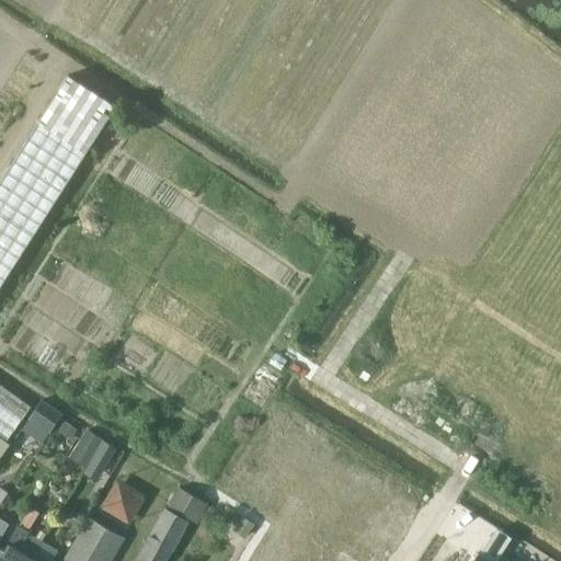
[(0,457),(9,445),(6,443),(31,407),(0,385),(0,287),(116,105),(68,76),(0,181),(0,457)]
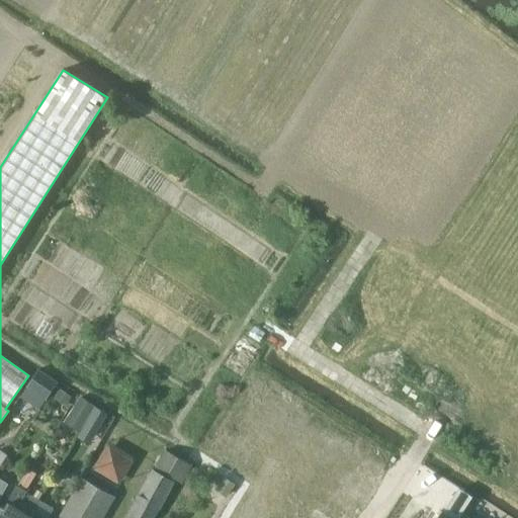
[(20,397),(40,410),(59,381),(38,368),(20,397)]
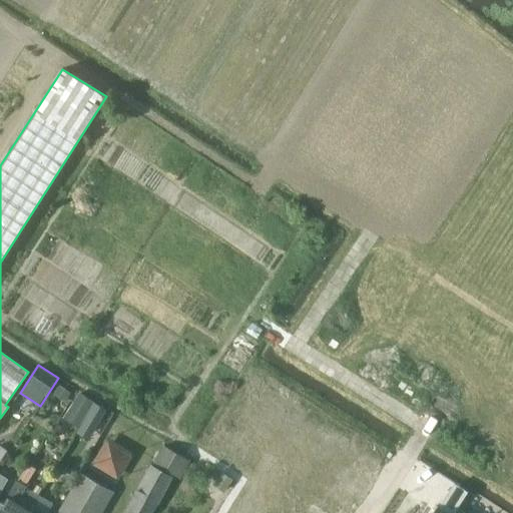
[(94,402),(79,393),(64,418),(79,427),(94,402)]
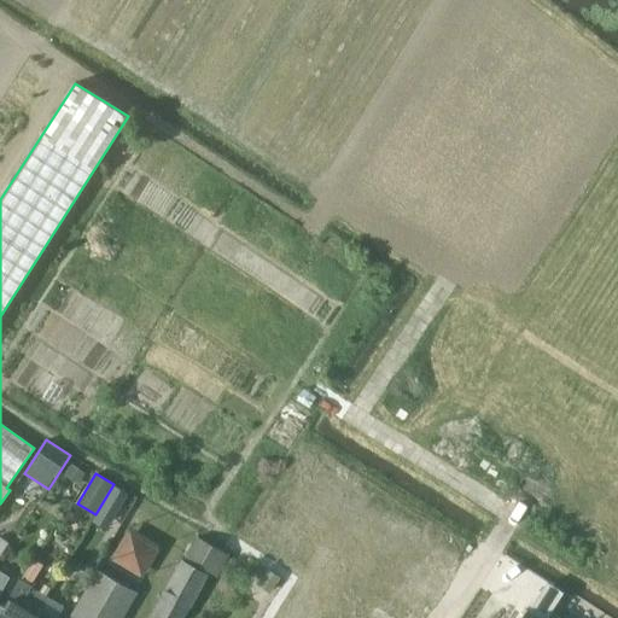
[(111,559),(145,577),(162,546),(129,528),(111,559)]
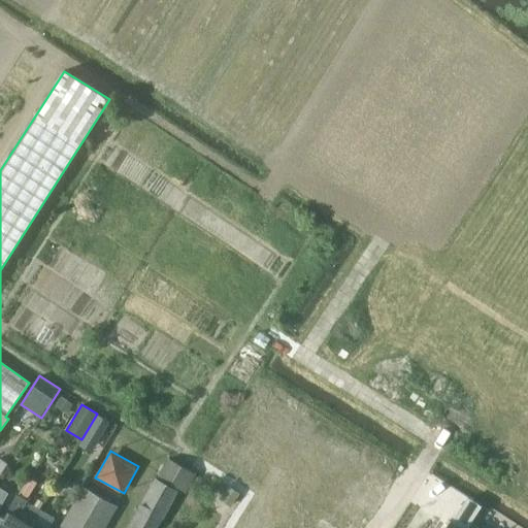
[(158,476),(186,493),(197,474),(168,458),(158,476)]
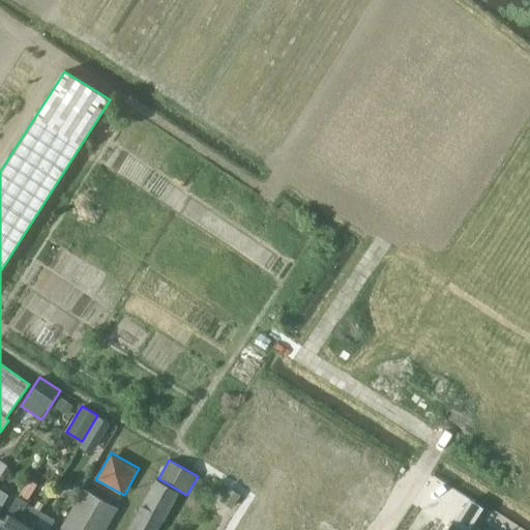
[(157,529),(178,496),(154,482),(126,529),(157,529)]
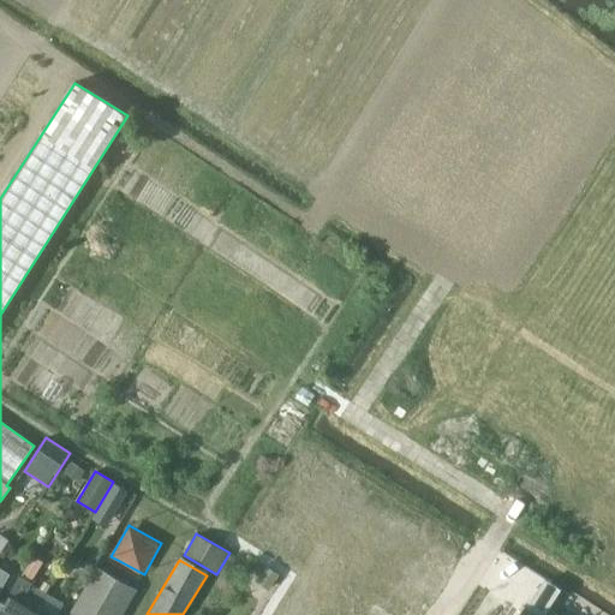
[(123,614),(137,590),(97,567),(69,614),(123,614)]
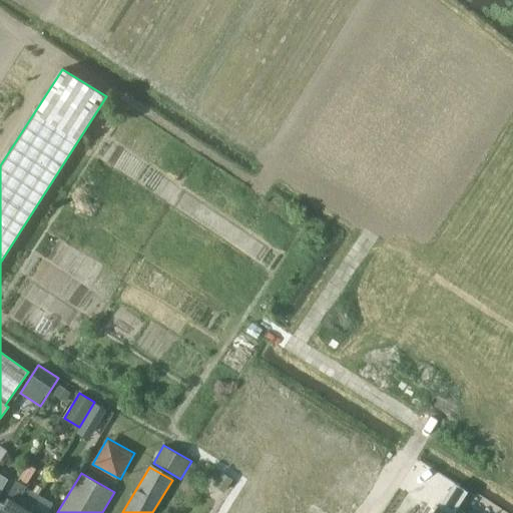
[(26,488),(16,482),(3,503),(0,508),(0,512),(21,512),(28,502),(20,498),(26,488)]
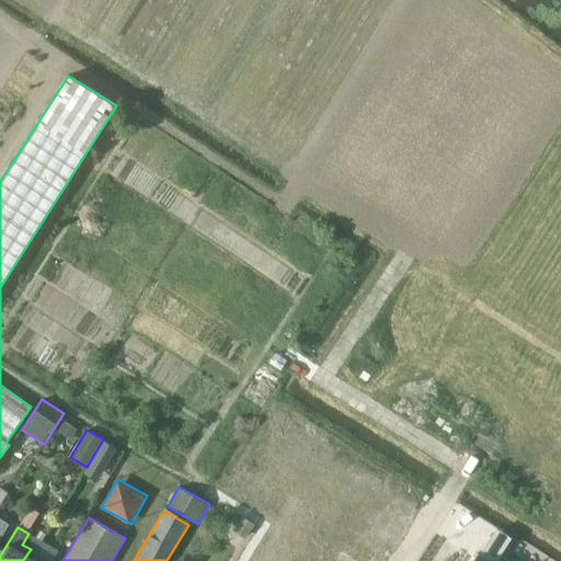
[(510,538),(497,530),(489,544),(501,552),(510,538)]
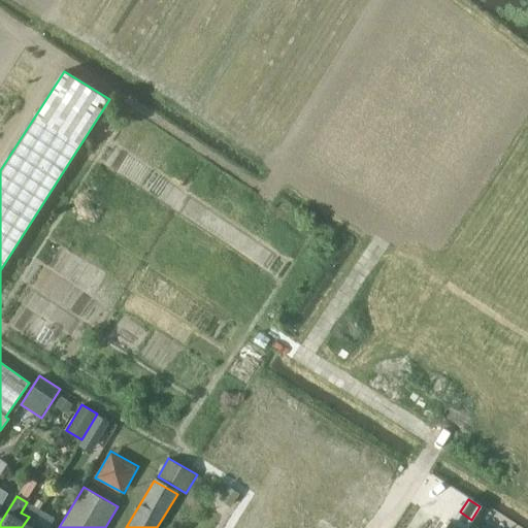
[(48,527),(36,521),(41,512),(34,507),(29,517),(22,527),(48,527)]
